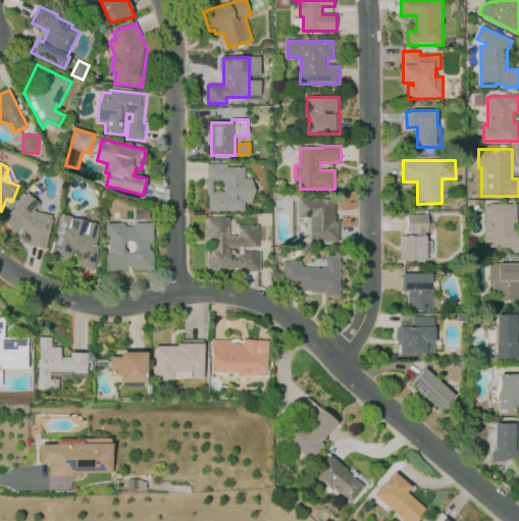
[(208,164),(229,164),(229,167),(246,167),(246,178),(252,179),(256,192),(253,202),(247,202),(247,211),(208,212),(208,164)]
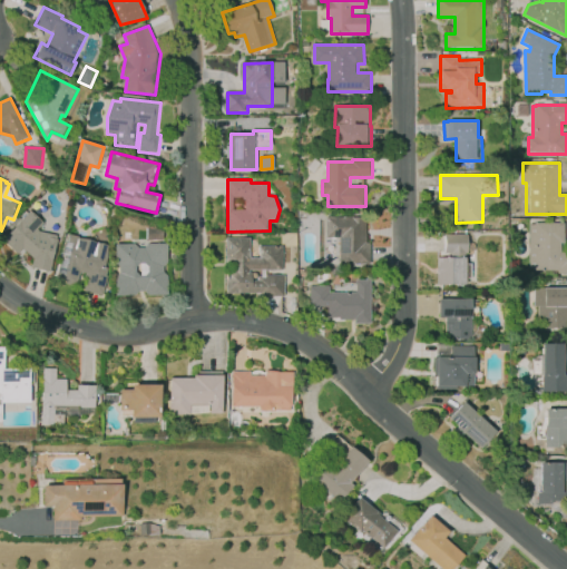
[(31,211),(45,224),(39,229),(41,232),(58,235),(51,273),(33,268),(36,260),(25,249),(19,255),(3,241),(31,211)]
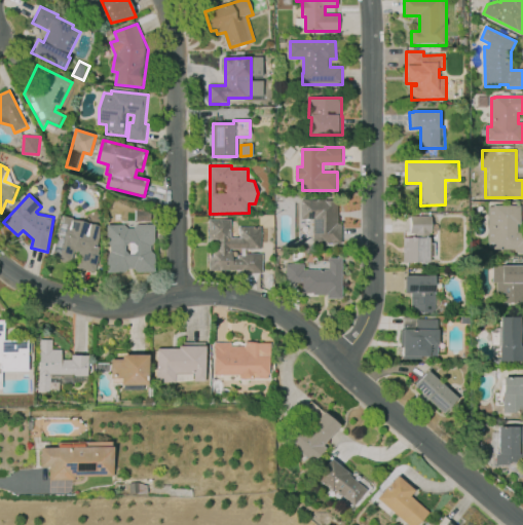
[(304,201),(339,201),(339,225),(343,225),(343,244),(316,244),(316,219),(304,219),(304,201)]
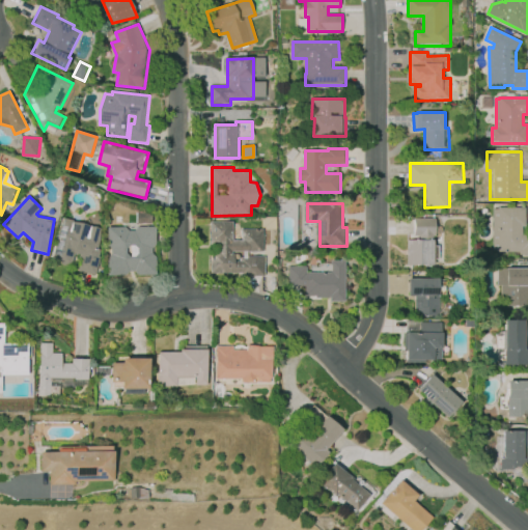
[(494,210),(499,210),(499,207),(527,207),(527,255),(520,255),(520,251),(494,251),(494,210)]
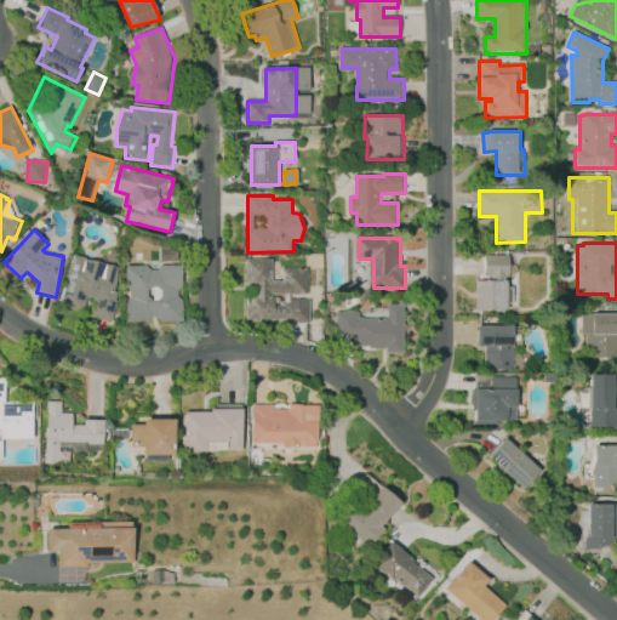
[(486,255),(509,255),(510,277),(508,277),(508,311),(478,311),(478,282),(492,282),(492,276),(486,276),(486,255)]
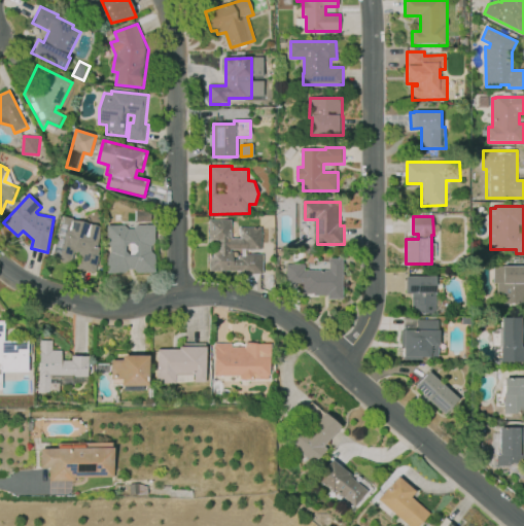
[(65,217),(102,226),(97,248),(100,249),(99,255),(101,256),(96,274),(79,270),(82,258),(79,257),(80,253),(75,251),(71,266),(54,260),(65,217)]
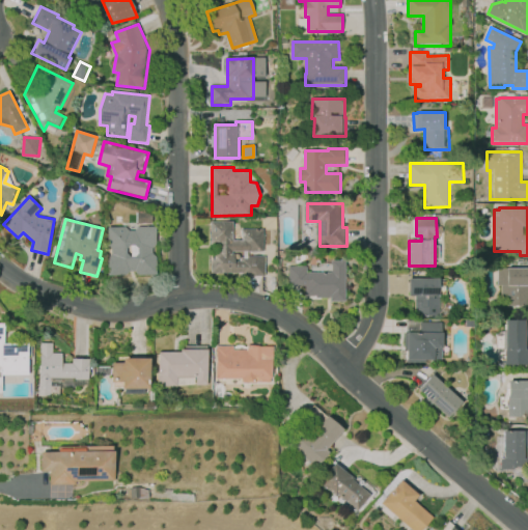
[(213,222),(234,222),(234,241),(244,241),(243,229),(266,229),(266,252),(234,252),(234,254),(237,254),(237,261),(242,261),(242,257),(266,257),(266,276),(244,276),(244,273),(213,273),(213,251),(222,251),(222,240),(213,240),(213,222)]
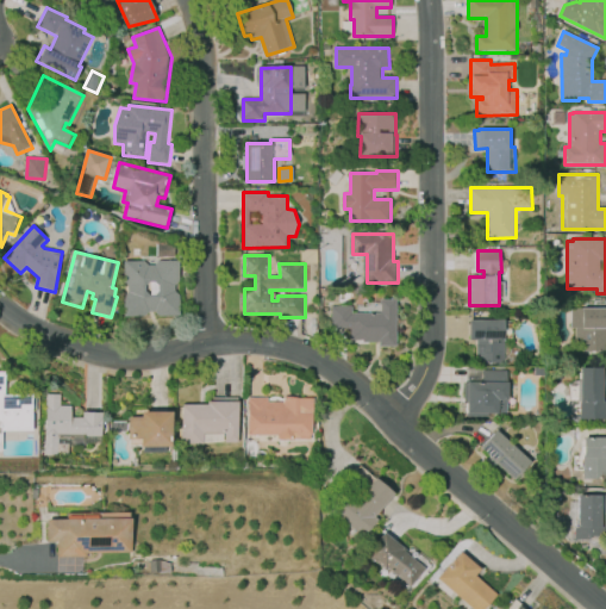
[(125,261),(145,261),(150,266),(156,266),(161,261),(180,261),(181,281),(176,286),(176,292),(181,297),(181,316),(161,317),(156,311),(151,311),(147,317),(126,317),(126,297),(130,292),(130,286),(126,281),(125,261)]
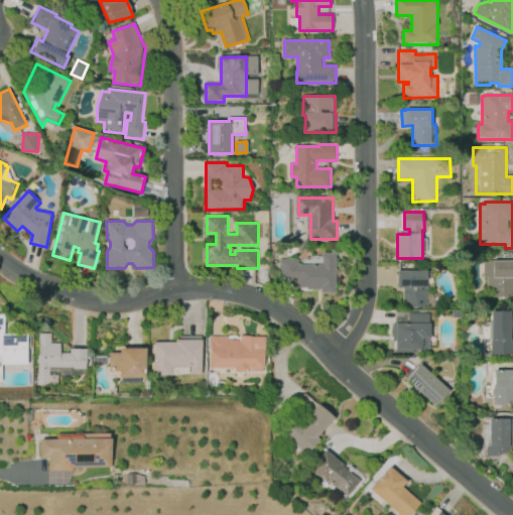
[(283,259),(299,259),(300,265),(324,264),(324,254),(338,253),(338,293),(323,294),(323,290),(309,290),(309,288),(299,288),(299,277),(283,277),(283,259)]
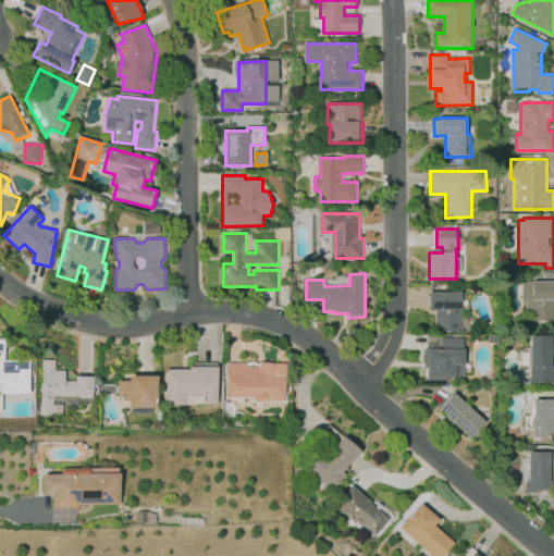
[(524,282),(553,281),(553,321),(533,321),(533,312),(528,313),(528,300),(524,300),(524,282)]
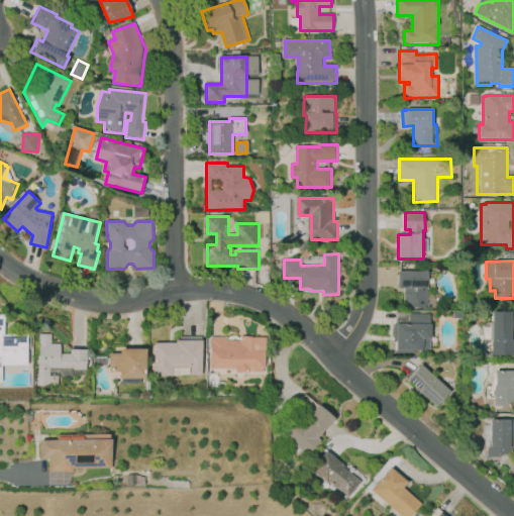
[(400,272),(428,272),(428,289),(430,288),(430,309),(406,309),(406,288),(400,288),(400,272)]
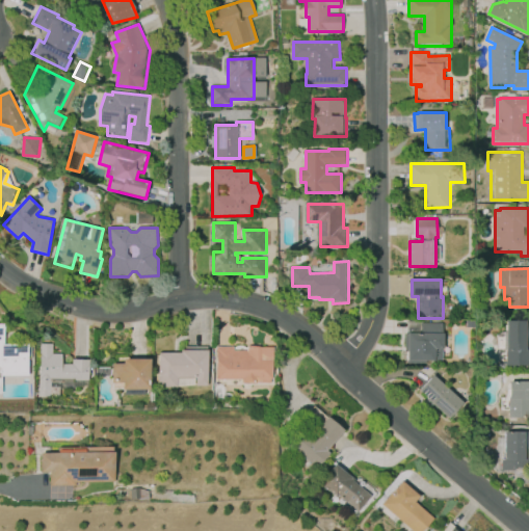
[(507,321),(527,321),(527,323),(528,323),(528,366),(508,366),(507,321)]
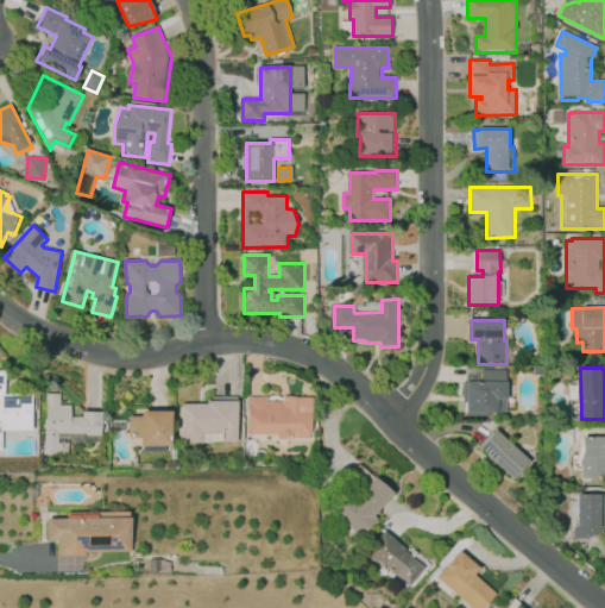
[(484,370),(506,370),(508,413),(490,413),(490,417),(468,417),(468,382),(484,382),(484,370)]
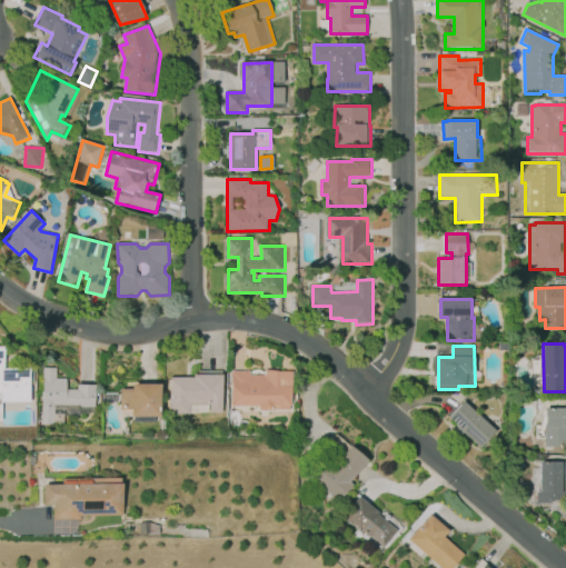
[(0,347),(6,347),(6,369),(32,369),(33,402),(5,404),(5,421),(0,421),(0,347)]
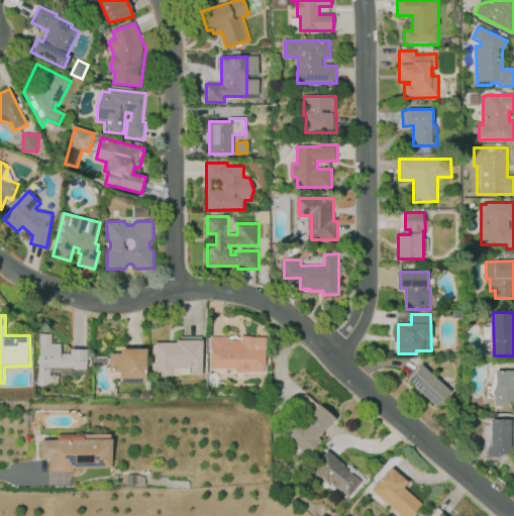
[(40,334),(53,334),(53,344),(62,344),(62,353),(72,353),(72,349),(89,349),(89,370),(74,370),(74,369),(52,369),(52,386),(40,386),(40,334)]
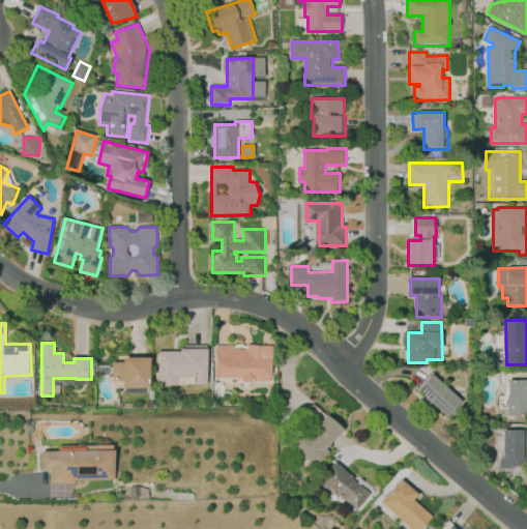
[(160,352),(182,352),(182,349),(186,349),(186,346),(208,345),(208,384),(198,384),(198,377),(179,377),(179,386),(160,386),(160,352)]
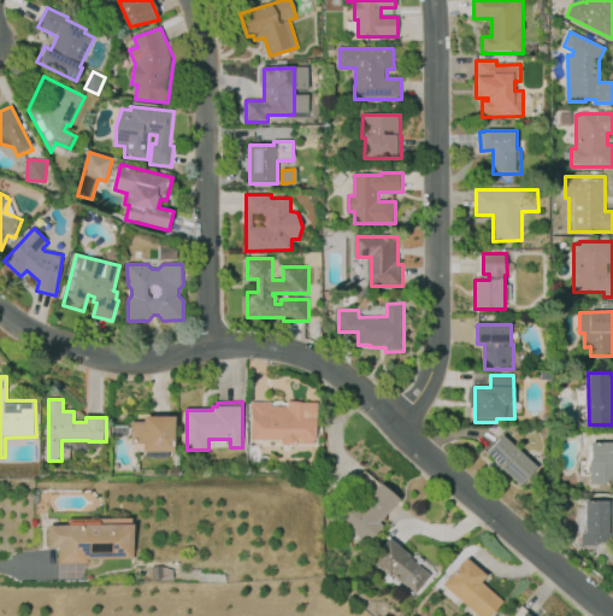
[(254,404),(273,403),(273,408),(289,408),(289,403),(318,403),(318,440),(316,440),(316,445),(287,445),(286,440),(254,440),(254,404)]
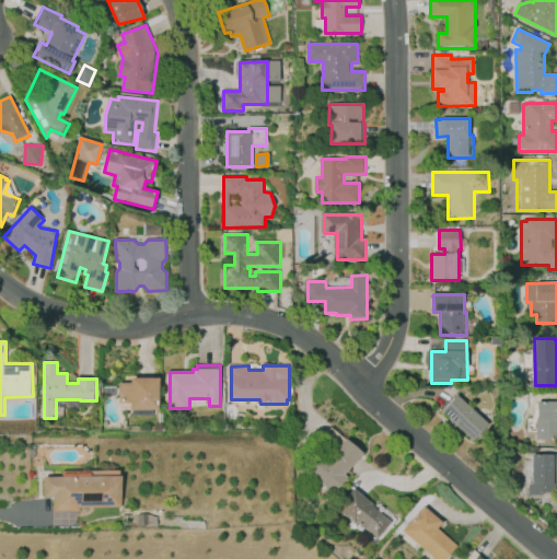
[(131,379),(159,379),(159,410),(131,410),(131,403),(120,404),(120,384),(131,383),(131,379)]
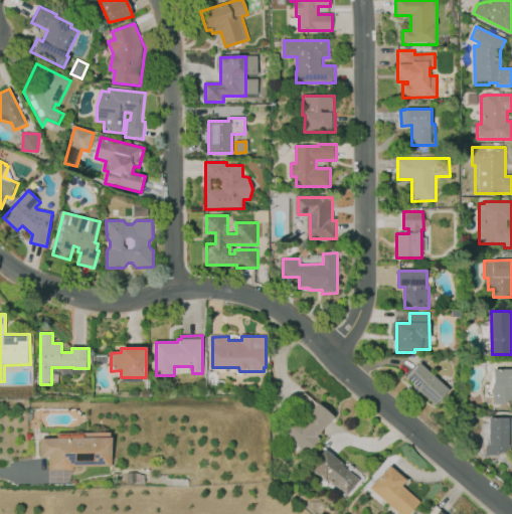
[(421,363),(450,390),(436,405),(407,377),(421,363)]
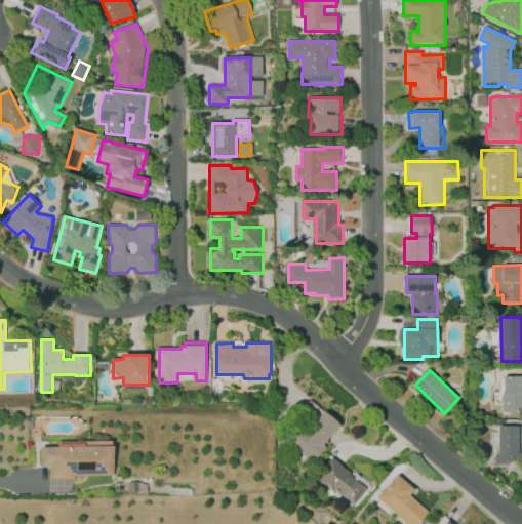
[(61,383),(75,383),(76,375),(51,374),(51,391),(59,391),(61,383)]
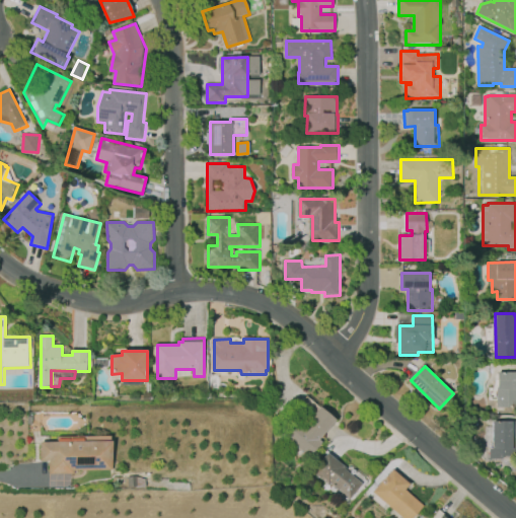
[(498,372),(515,372),(515,407),(498,408),(498,372)]
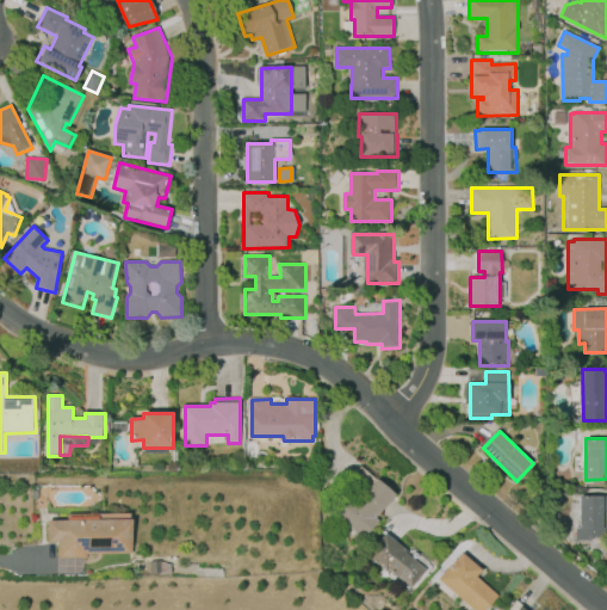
[(360,466),(396,494),(377,518),(381,522),(367,537),(328,506),(360,466)]
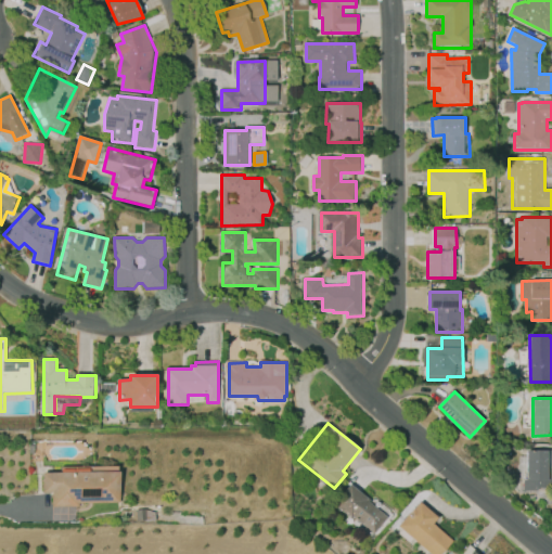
[(527,451),(551,450),(551,487),(539,488),(539,490),(525,490),(525,479),(528,479),(527,451)]
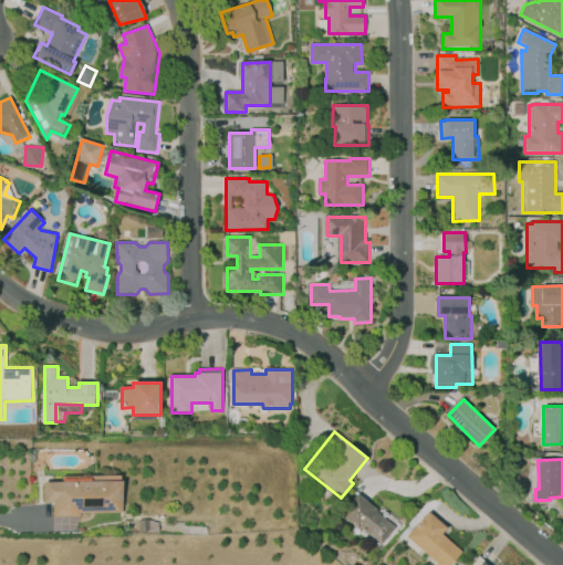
[(63,475),(123,474),(123,512),(82,513),(82,516),(55,518),(55,502),(45,503),(44,482),(63,481),(63,475)]
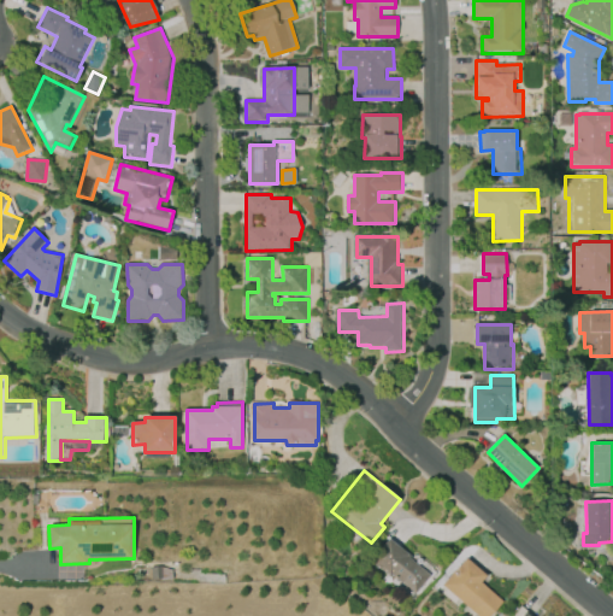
[(390,540),(413,556),(411,559),(432,574),(418,594),(375,562),(390,540)]
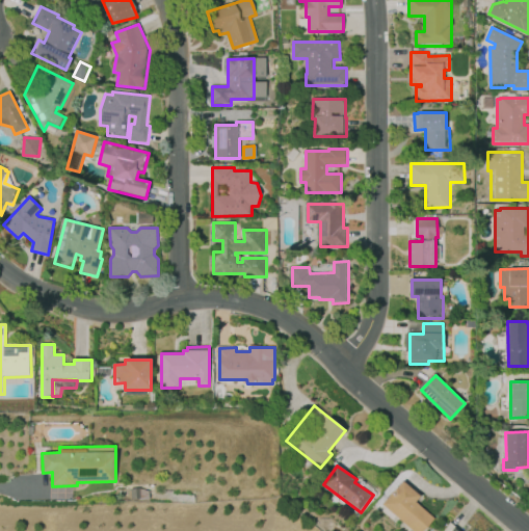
[(403,480),(421,496),(416,502),(435,520),(425,530),(415,530),(382,504),(403,480)]
